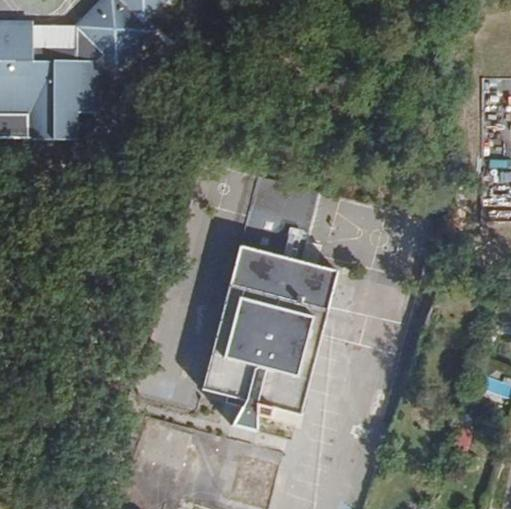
[(0,110),(31,110),(31,138),(76,138),(77,111),(98,111),(98,61),(105,55),(117,65),(153,30),(144,22),(165,0),(99,0),(77,23),(77,49),(33,48),(33,20),(0,19),(0,110)]
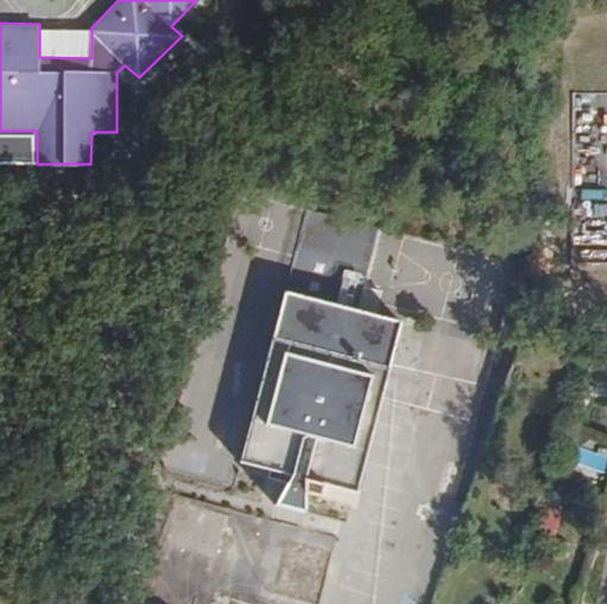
[(305,214),(293,274),(320,279),(324,256),(346,260),(340,293),(359,297),(372,227),(305,214)]
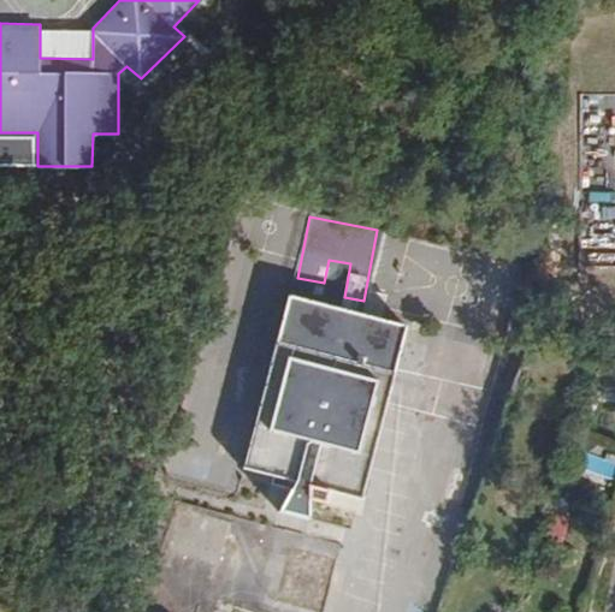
[(504,261),(409,236),(392,307),(488,331),(504,261)]
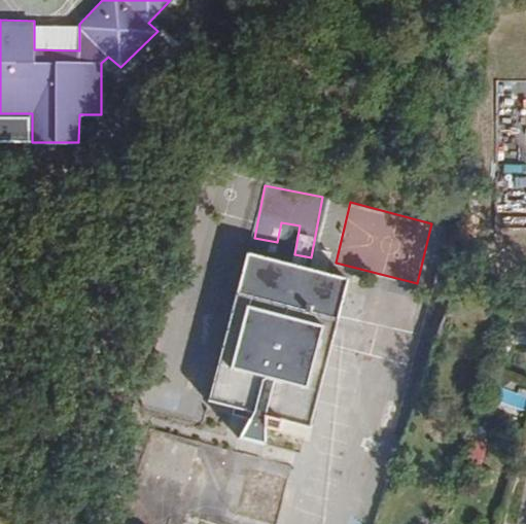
[(343,275),(247,251),(207,402),(250,412),(237,437),(263,443),(263,415),(307,424),(343,275)]
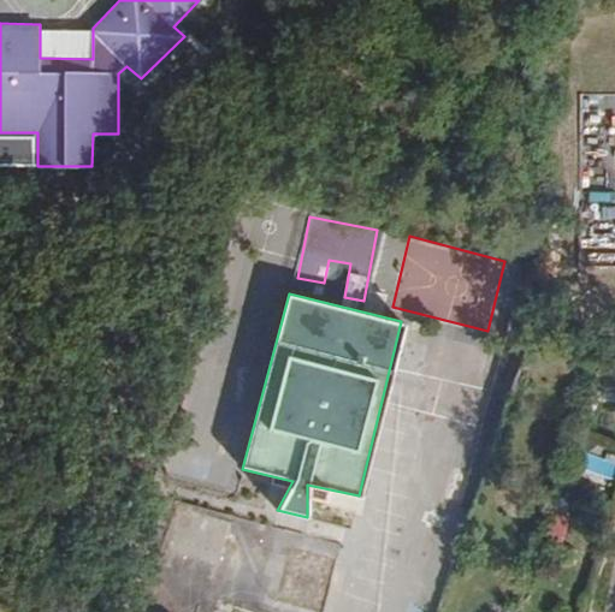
[(183,450),(189,429),(176,426),(170,447),(183,450)]
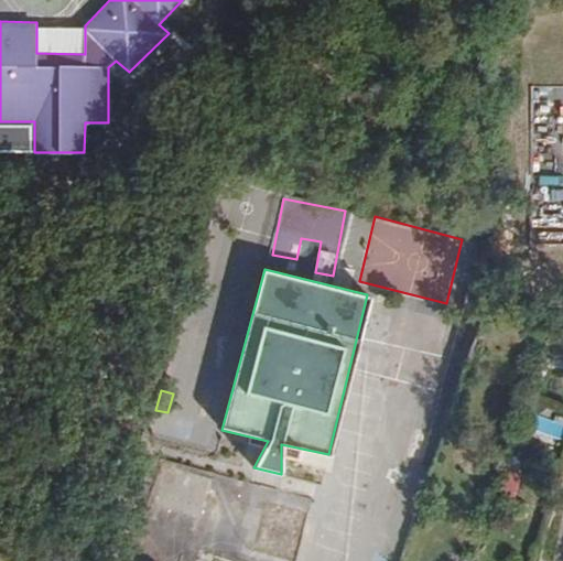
[(202,516),(214,475),(164,461),(152,502),(202,516)]
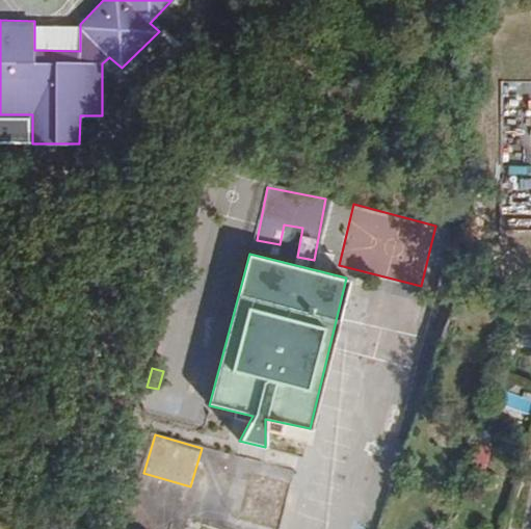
[(405,461),(410,444),(401,441),(395,458),(405,461)]
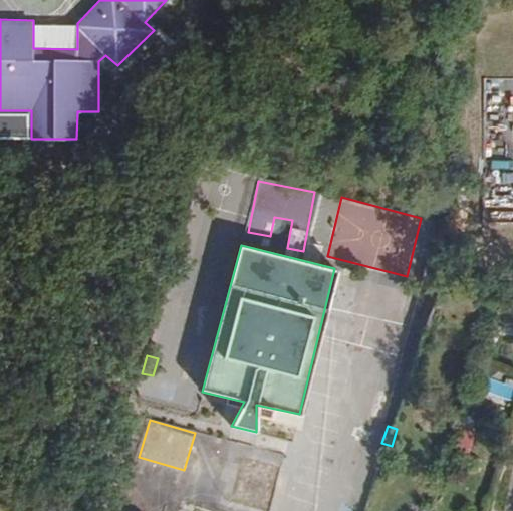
[(241,452),(229,497),(268,507),(280,462),(241,452)]
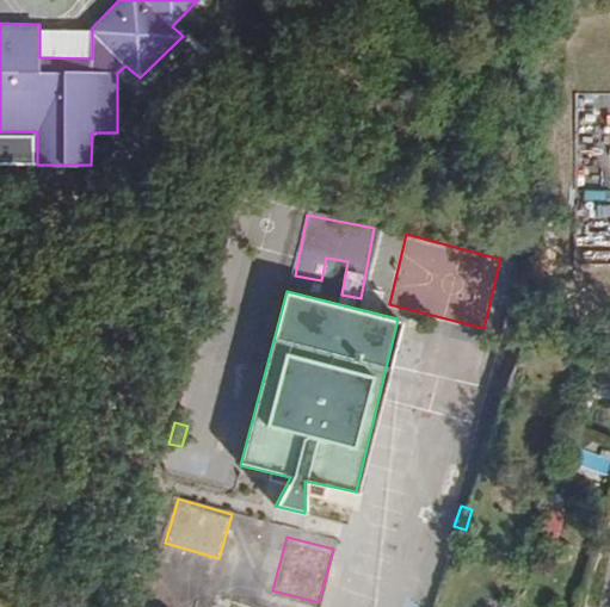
[(264,606),(217,592),(213,606),(264,606)]
